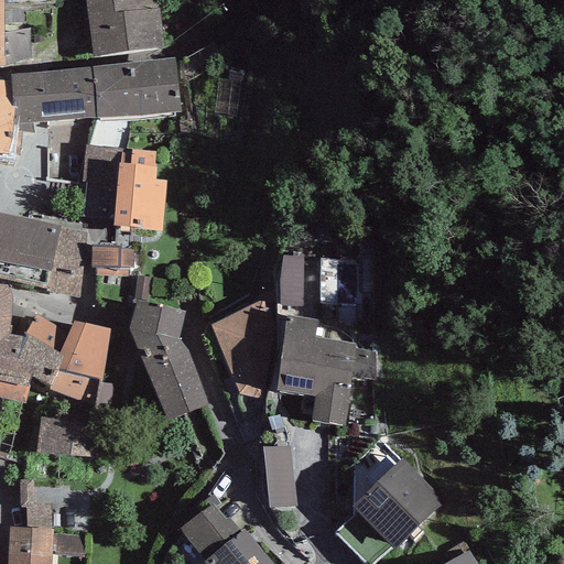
[(156,0),(85,0),(93,57),(164,47),(156,0)]
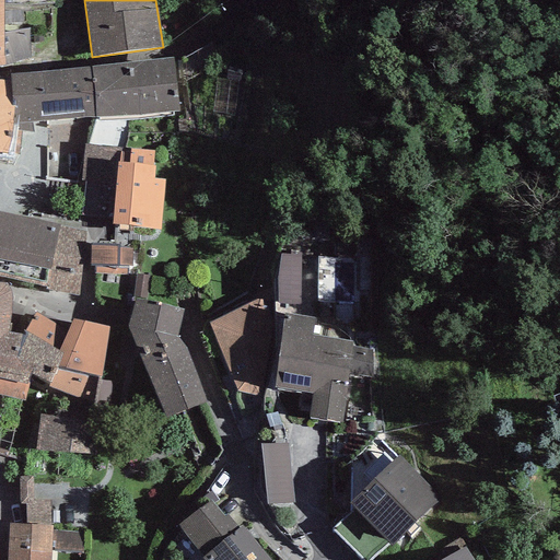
[(4,63),(4,67),(31,59),(30,28),(4,34),(4,63)]
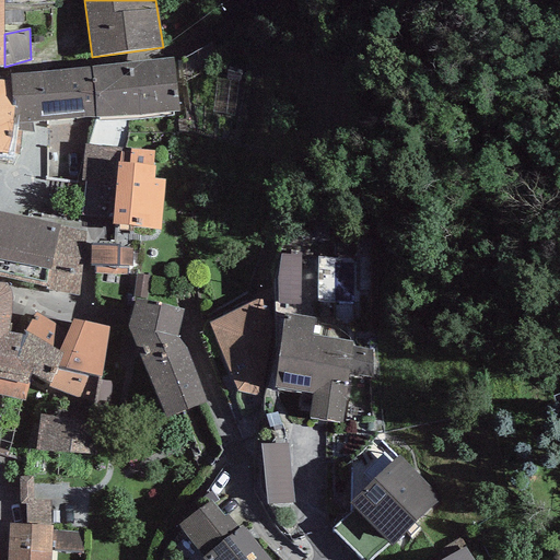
[(91,66),(95,117),(178,112),(174,58),(91,66)]
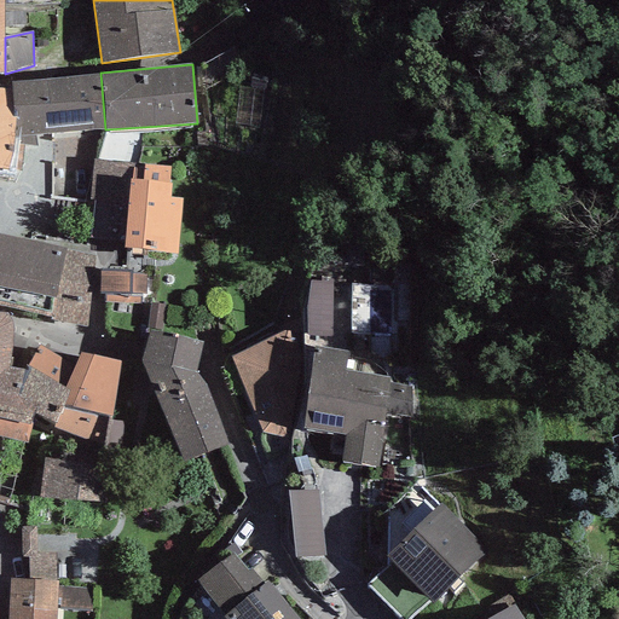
[(105,129),(100,73),(11,82),(11,88),(13,117),(16,116),(15,137),(105,129)]
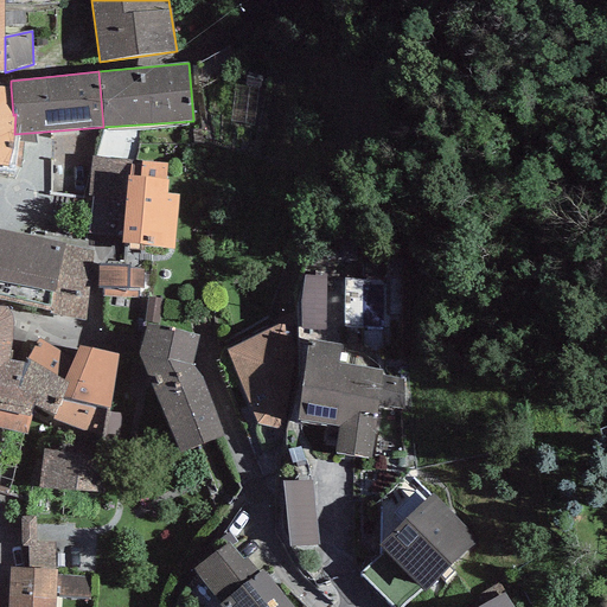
[(0,165),(8,166),(14,134),(16,114),(13,115),(11,87),(0,85),(0,165)]
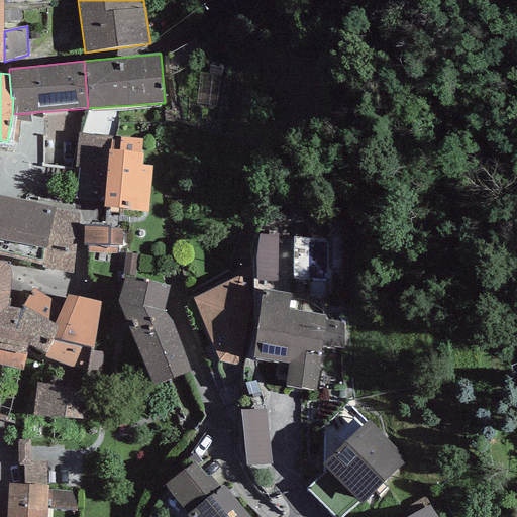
[(108,149),(103,207),(147,212),(152,166),(142,165),(143,153),(140,152),(141,139),(111,136),(111,150),(108,149)]
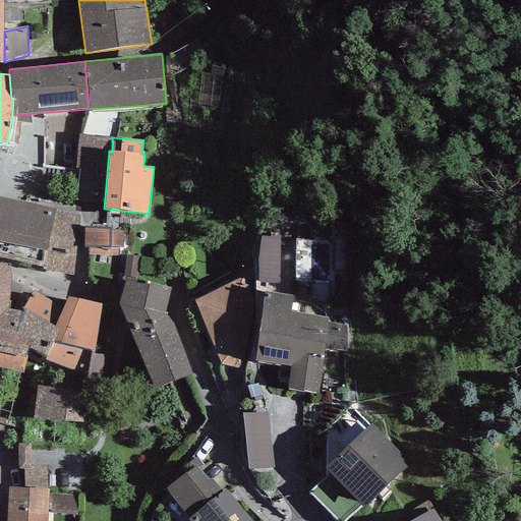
[(55,210),(0,197),(0,256),(42,267),(44,250),(47,251),(55,210)]
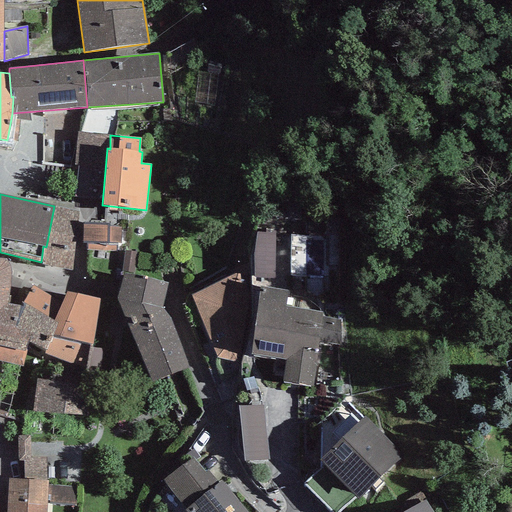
[(43,246),(41,262),(41,265),(73,271),(78,212),(54,206),(46,247),(43,246)]
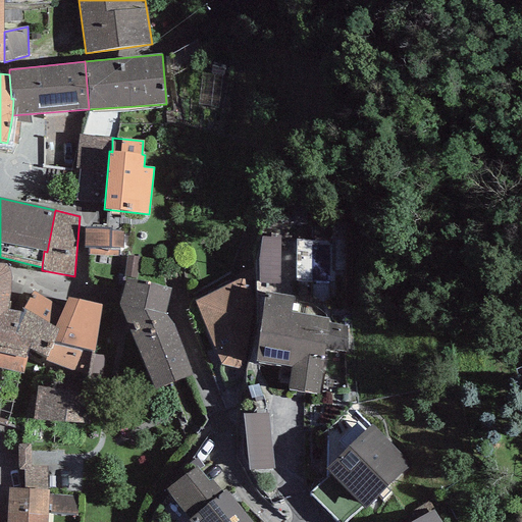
[(85,227),(83,248),(89,249),(89,255),(119,257),(119,248),(123,248),(122,232),(111,231),(111,227),(85,227)]
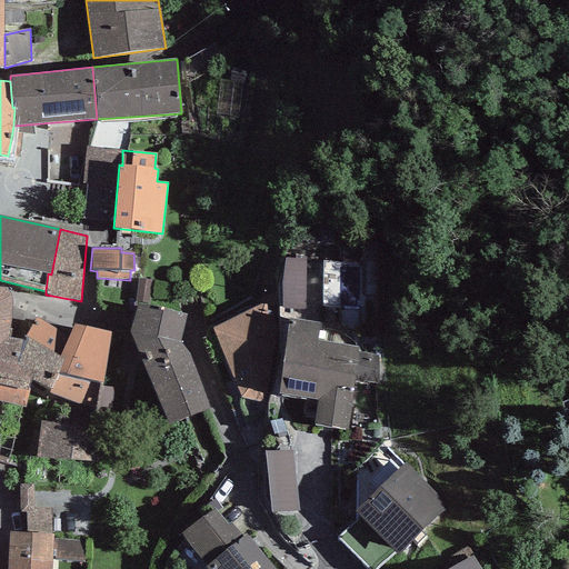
[(285,258),(283,308),(322,309),(323,259),(285,258)]
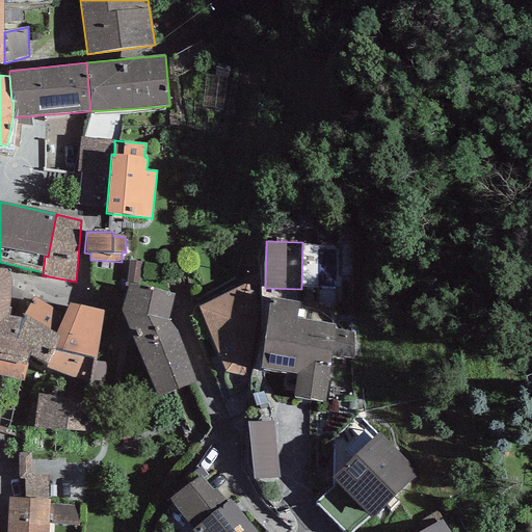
[(129,261),(126,282),(138,283),(141,263),(129,261)]
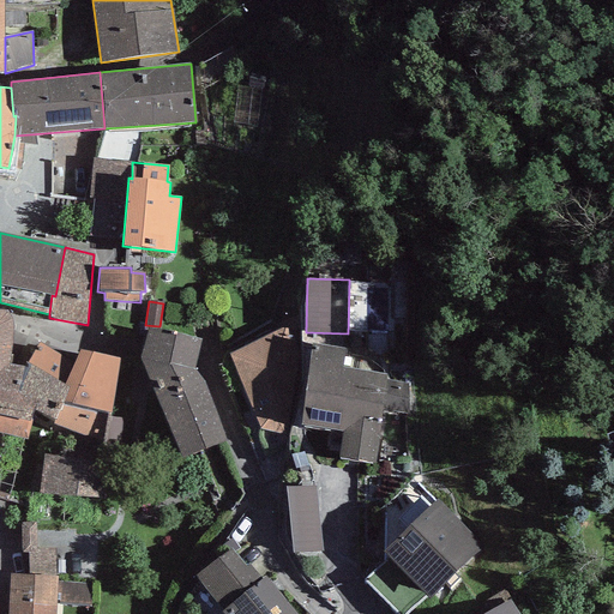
[(0,371),(10,363),(13,330),(12,319),(6,311),(0,309),(0,371)]
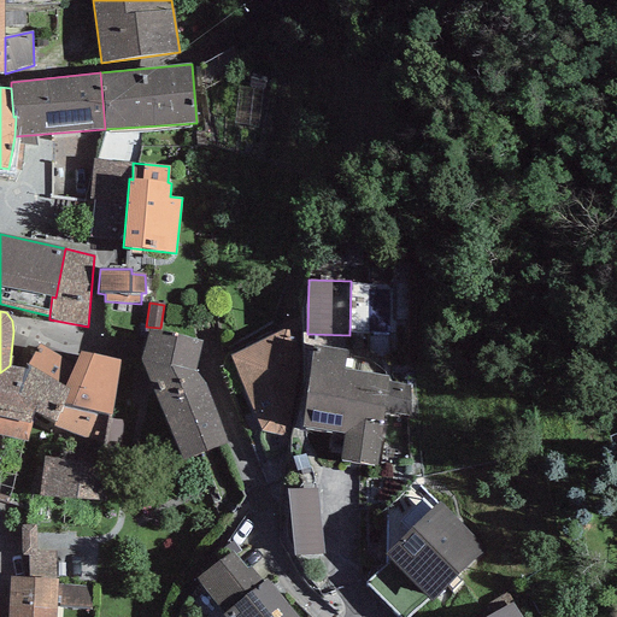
[(140,359),(184,460),(227,442),(204,385),(195,370),(198,362),(201,340),(150,329),(144,347),(140,359)]
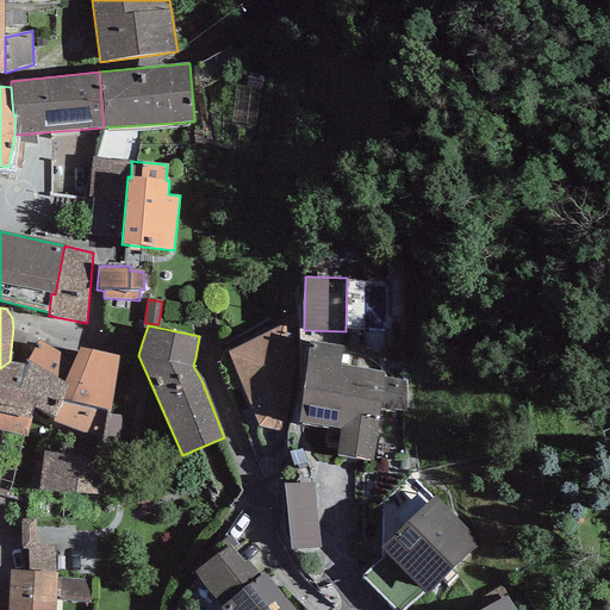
[(284,325),(228,352),(259,427),(284,431),(302,346),(284,325)]
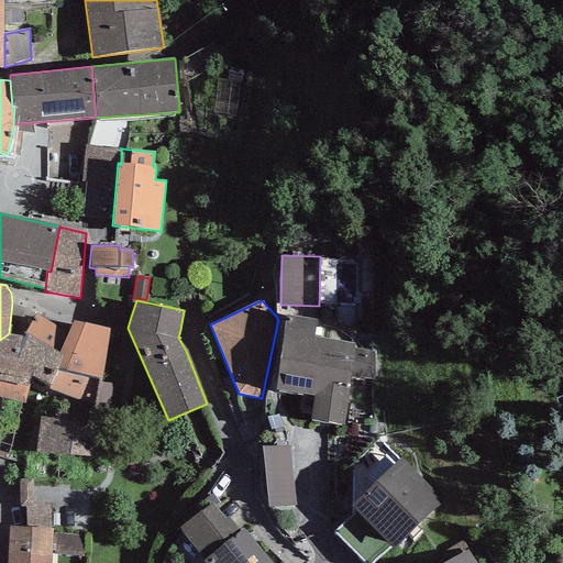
[(101,379),(110,328),(74,321),(68,332),(35,313),(25,332),(59,352),(64,356),(58,370),(89,376),(101,379)]
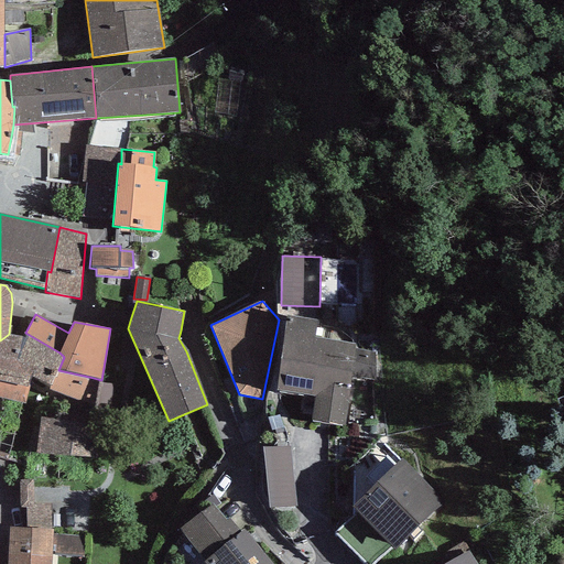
[(317,321),(286,315),(277,390),(314,396),(312,421),(345,426),(350,377),(376,380),(375,353),(354,347),(355,344),(351,343),(337,328),(316,325),(317,321)]
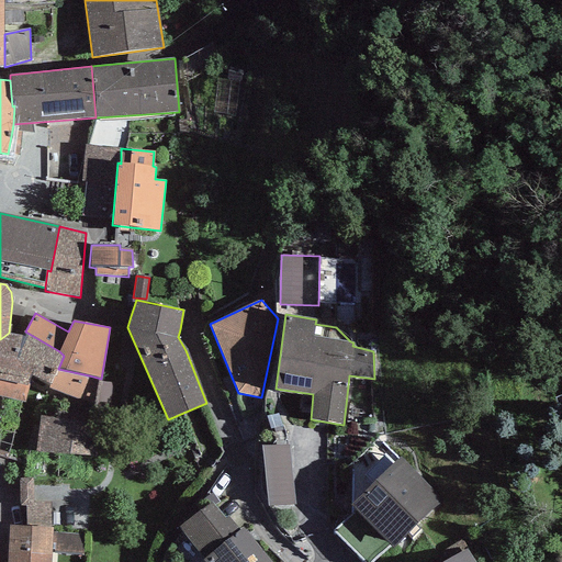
[(0,396),(23,403),(31,374),(51,384),(58,369),(64,356),(59,351),(25,332),(24,336),(9,333),(0,339),(0,396)]
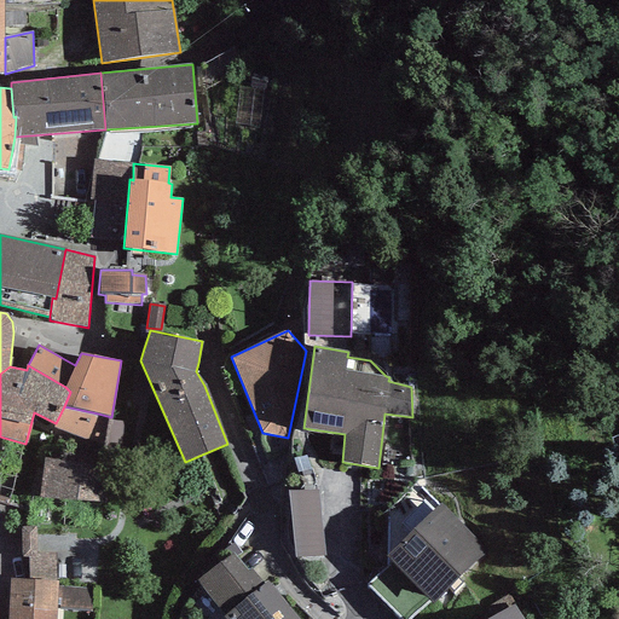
[(56,423),(53,428),(87,440),(98,414),(64,406),(56,423)]
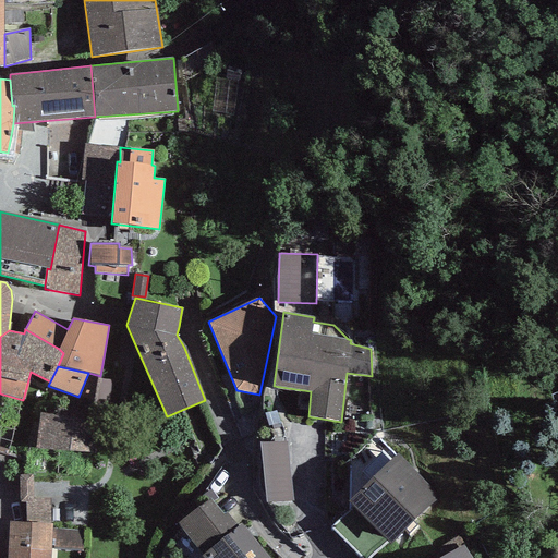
[(121,383),(97,379),(93,405),(120,407),(121,383)]
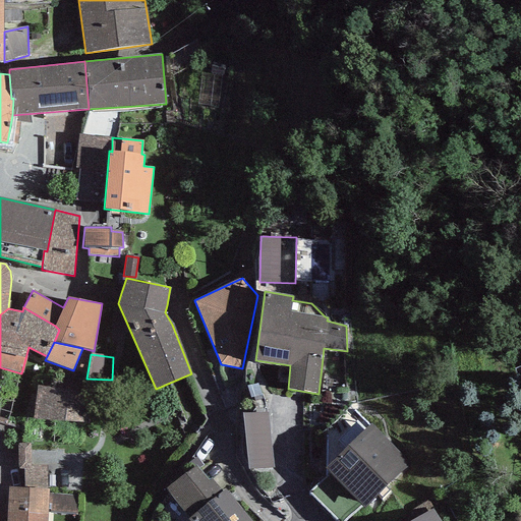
[(90,394),(37,387),(35,421),(89,421),(90,394)]
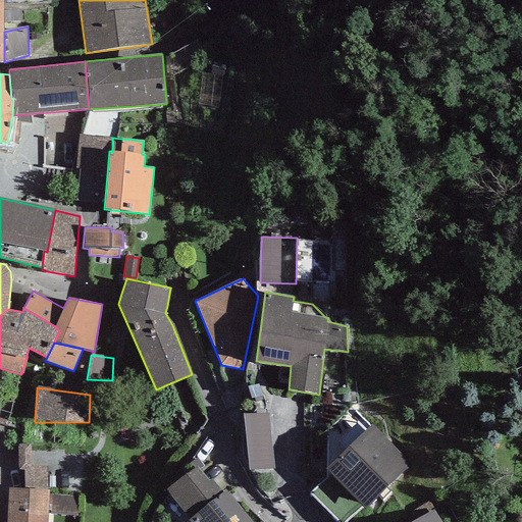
[(244,414),(250,472),(273,470),(268,413),(244,414)]
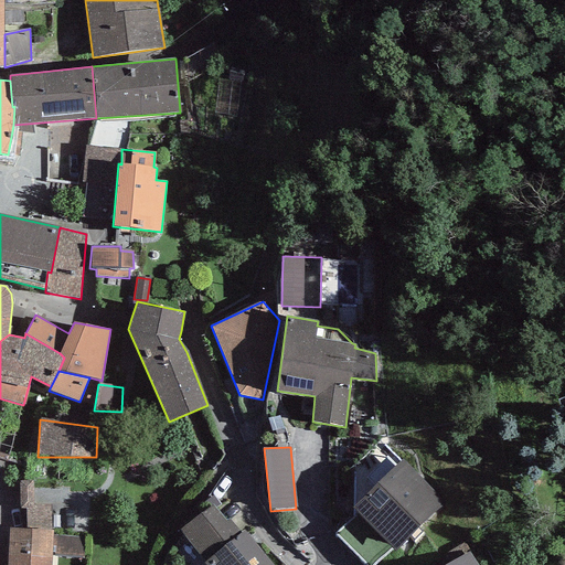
[(445,501),(403,459),(353,508),(394,550),(445,501)]
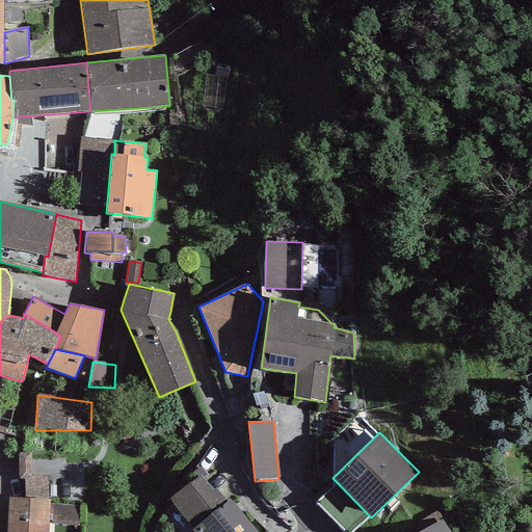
[(32,453),(18,453),(20,479),(24,479),(33,478),(32,475),(32,453)]
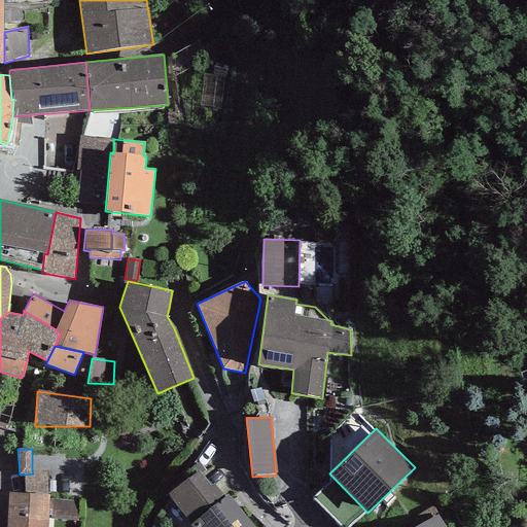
[(191,524),(225,497),(213,484),(211,485),(199,469),(168,494),(191,524)]
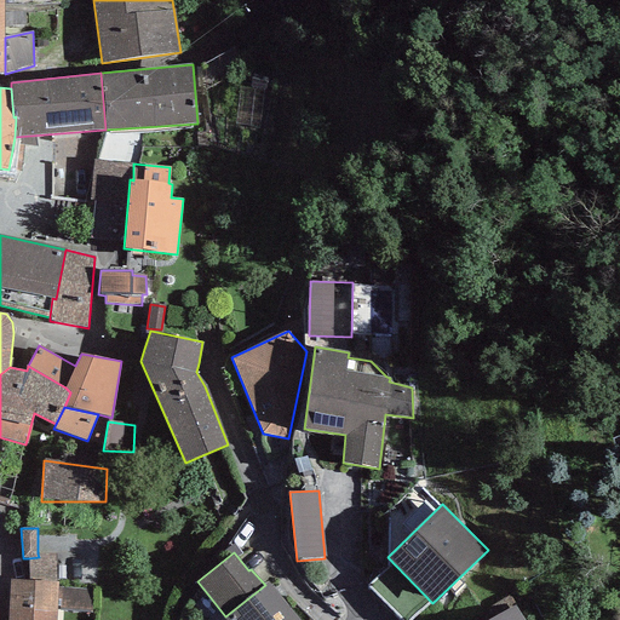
[(28,558),(29,581),(56,583),(55,555),(38,554),(39,557),(28,558)]
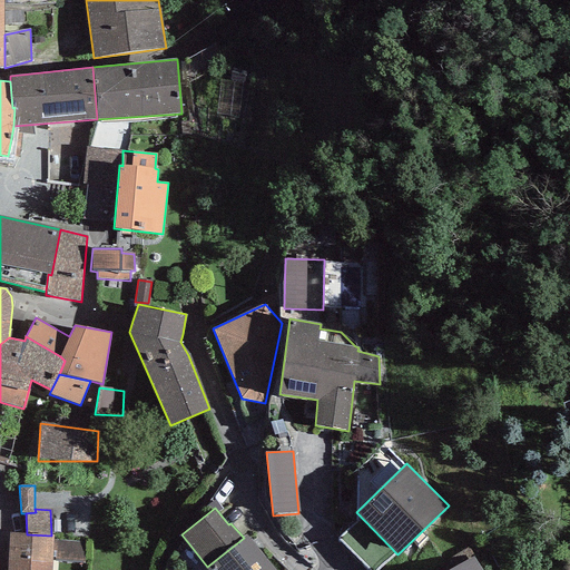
[(27,534),(9,533),(7,569),(51,569),(52,559),(53,540),(53,536),(51,536),(27,534)]
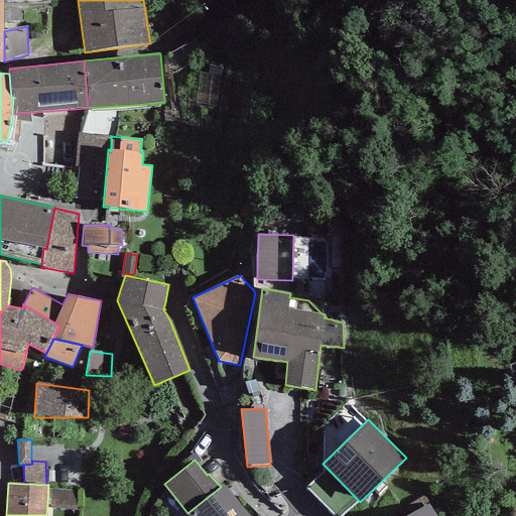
[(187,513),(186,514),(187,515),(249,515),(223,485),(221,487),(187,513)]
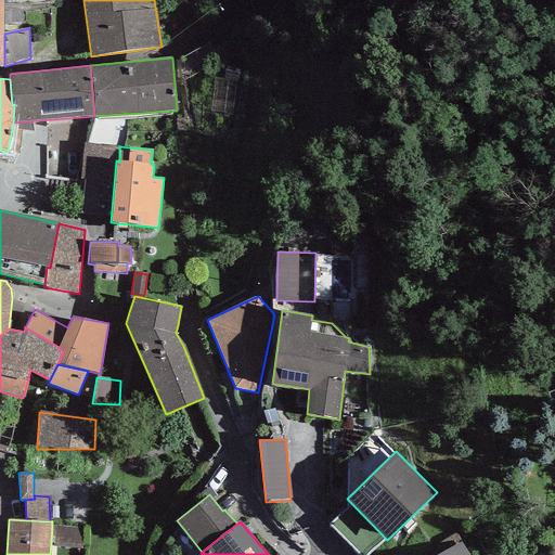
[(52,526),(51,544),(87,546),(88,529),(52,526)]
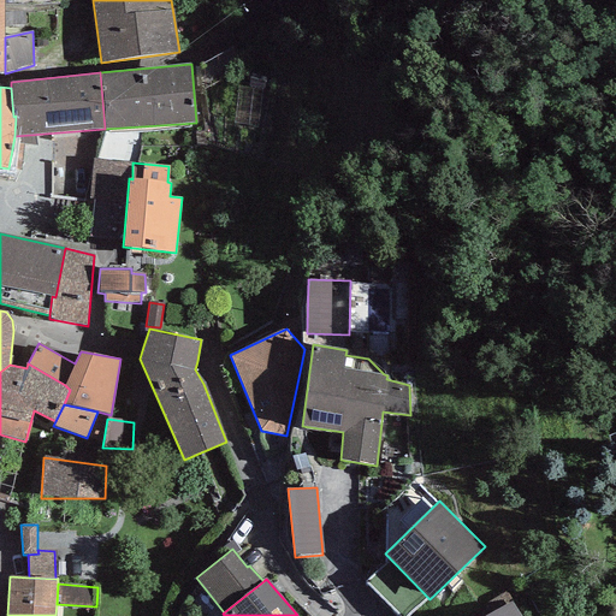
[(520,615),(511,600),(486,615),(520,615)]
